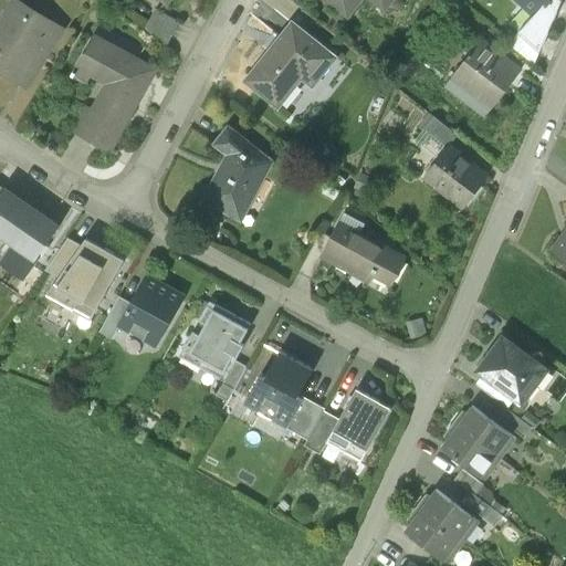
[(328,0),(347,14),(358,0),(328,0)]
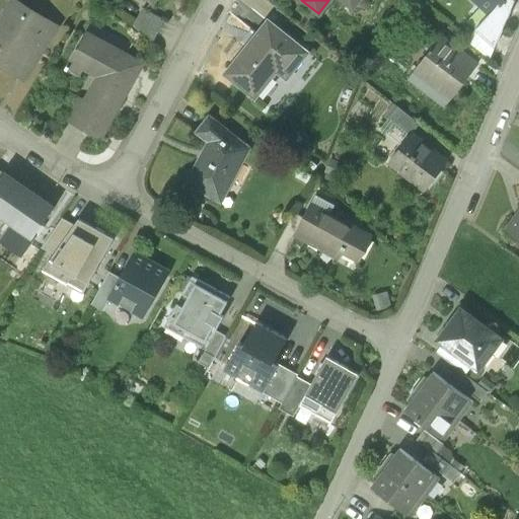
[(475,0),(491,14),(504,0),(475,0)]
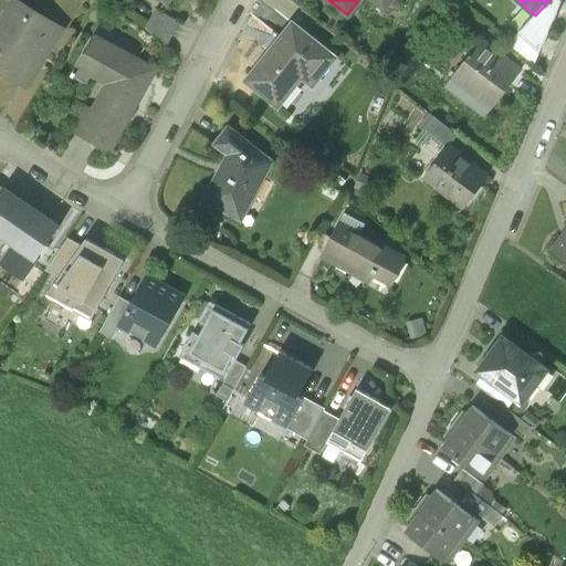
[(29,16),(12,7),(0,25),(0,66),(21,80),(38,52),(43,56),(60,30),(31,12),(29,16)]
